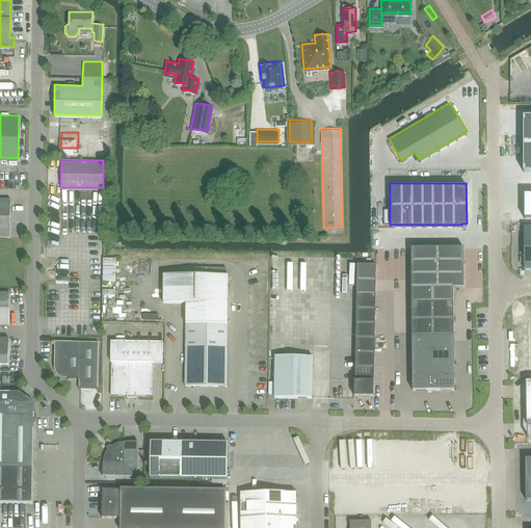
[(0,233),(9,234),(10,196),(0,195),(0,233)]
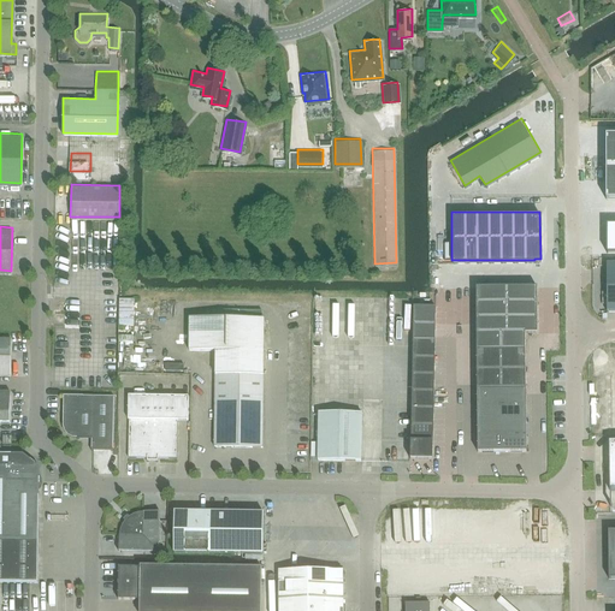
[(537,284),(475,284),(477,449),(525,448),(524,330),(537,330),(537,284)]
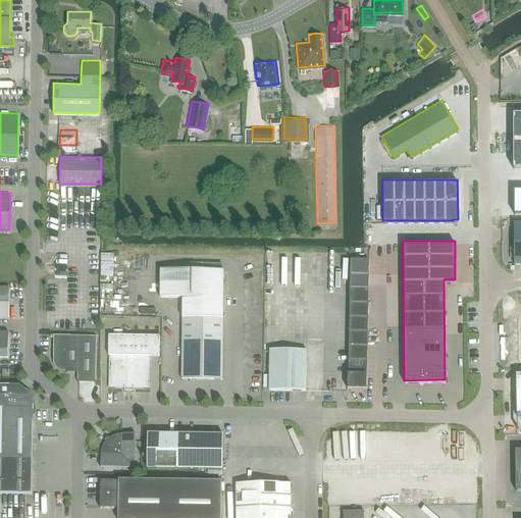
[(102,251),(101,313),(131,314),(132,252),(102,251)]
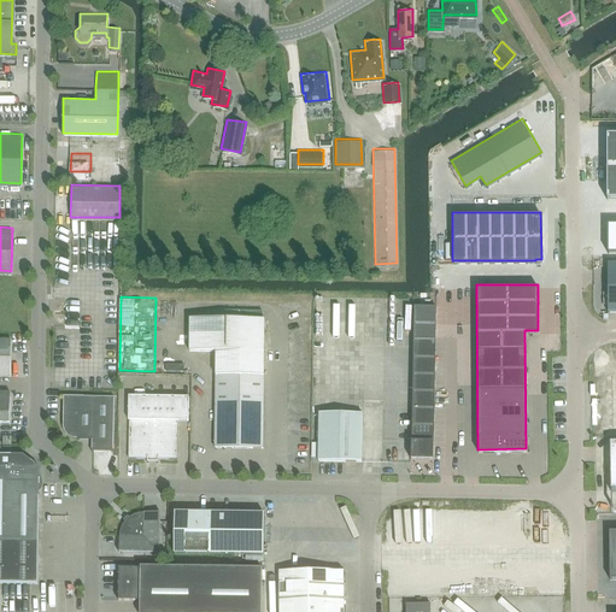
[(410,437),(410,457),(433,457),(435,304),(414,302),(411,437),(410,437)]
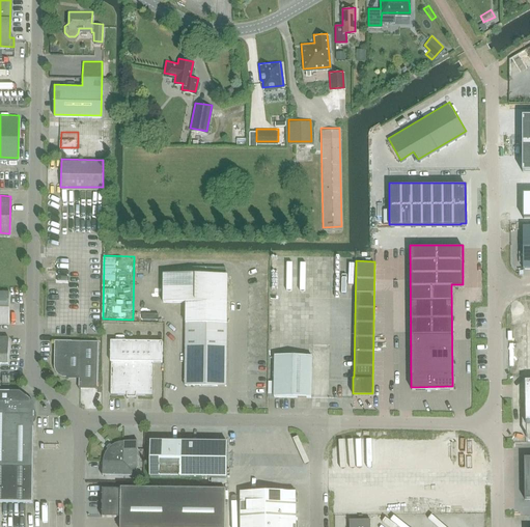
[(149,271),(149,299),(185,299),(184,382),(225,383),(226,321),(243,321),(243,272),(225,272),(205,271),(149,271)]
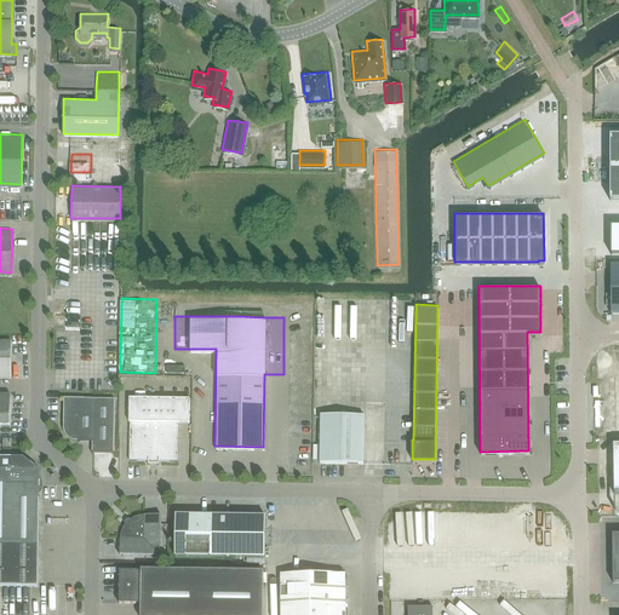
[(0,374),(10,375),(11,338),(0,337),(0,374)]
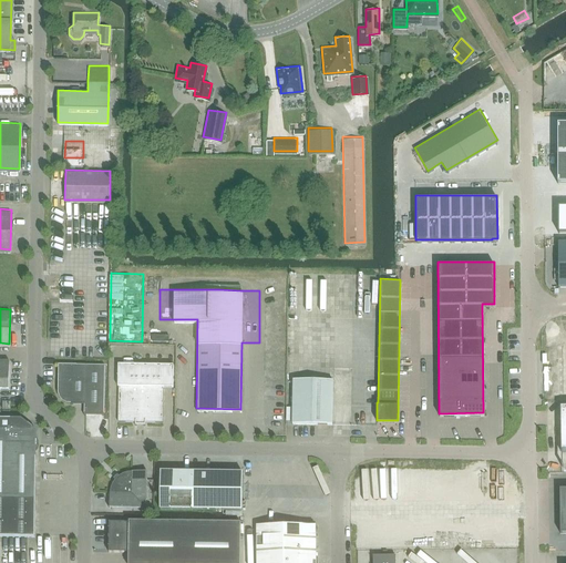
[(0,386),(8,386),(9,358),(0,357),(0,386)]
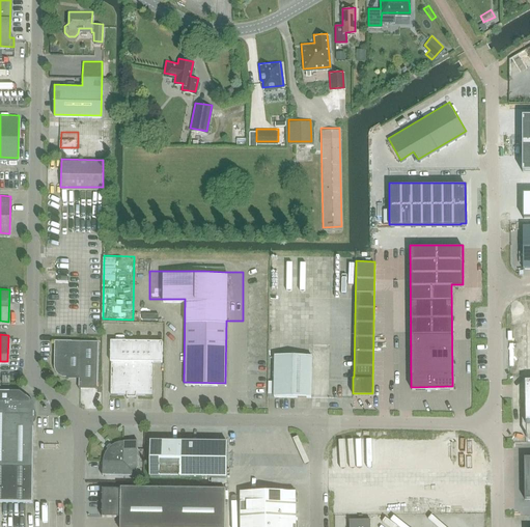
[(78,375),(78,384),(96,384),(98,338),(54,338),(53,363),(55,364),(56,367),(59,370),(62,372),(65,372),(65,375),(78,375)]
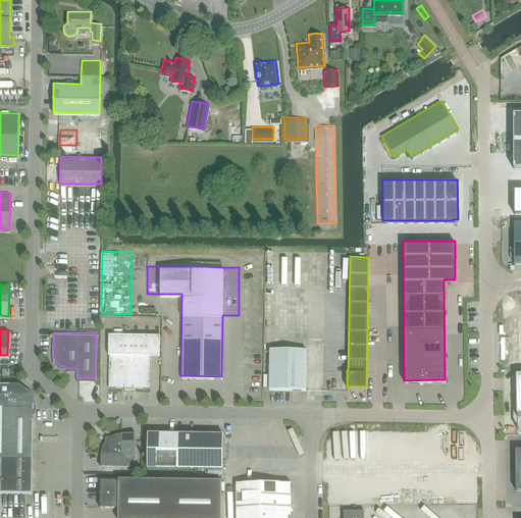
[(128,386),(129,332),(108,332),(108,352),(108,384),(123,385),(123,386),(128,386)]
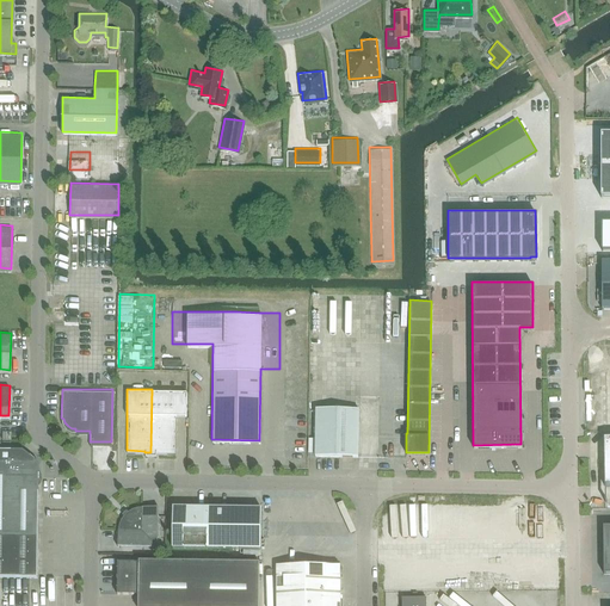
[(152,389),(151,452),(155,452),(155,451),(174,451),(174,413),(185,413),(186,389),(152,389)]
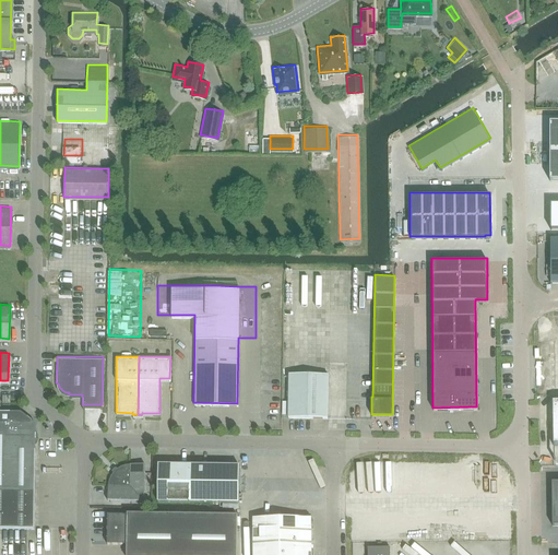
[(287,415),(327,415),(328,372),(288,372),(287,415)]
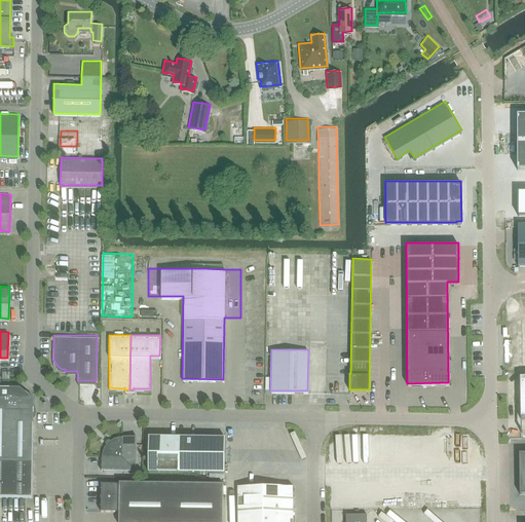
[(0,493),(31,494),(33,396),(19,385),(0,384),(0,493)]
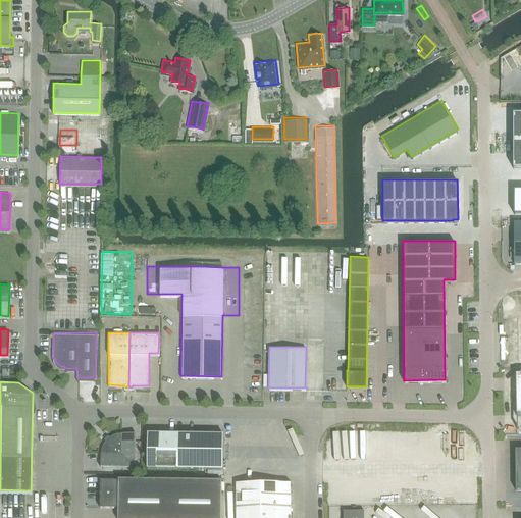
[(134,465),(135,445),(135,430),(120,430),(120,431),(116,431),(112,432),(107,436),(103,442),(101,445),(101,446),(101,450),(100,450),(99,464),(134,465)]
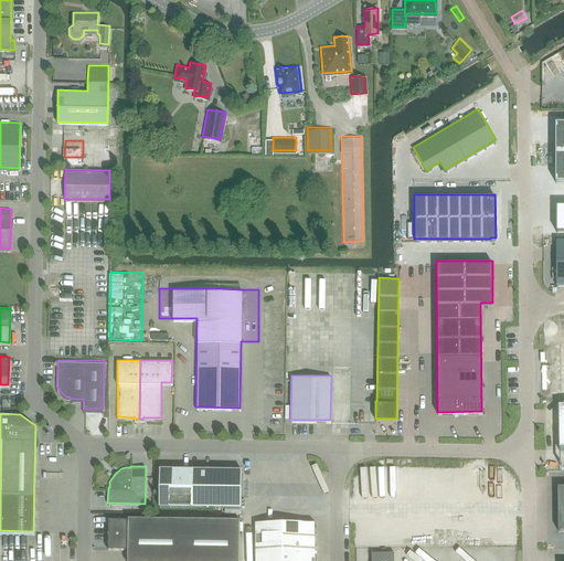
[(159,504),(234,505),(234,507),(223,507),(223,512),(236,512),(236,507),(238,507),(238,505),(241,505),(241,467),(159,466),(159,504)]
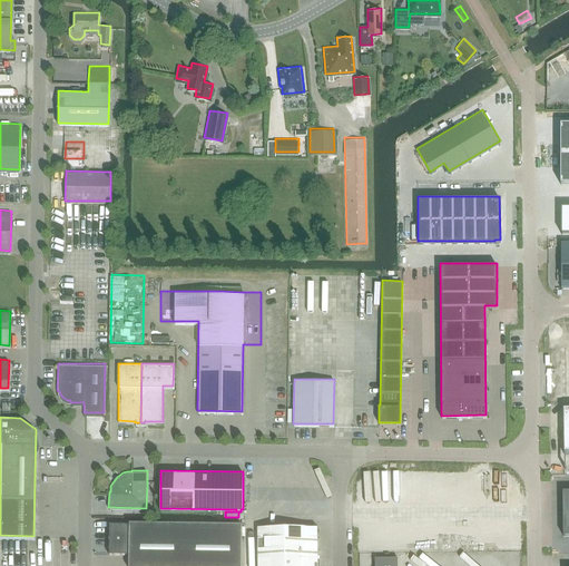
[(68,474),(48,504),(54,507),(74,477),(68,474)]
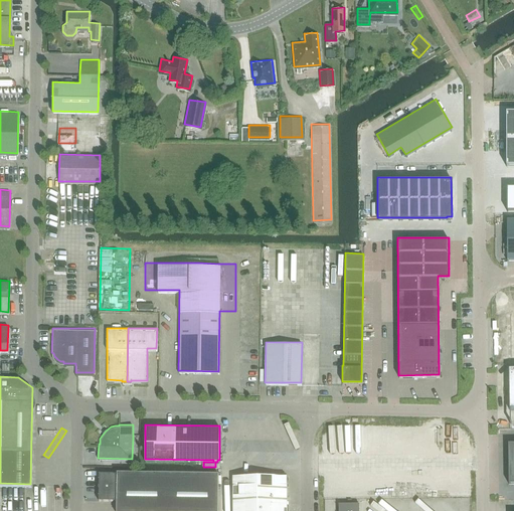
[(116,510),(216,510),(217,472),(117,470),(117,471),(99,471),(98,498),(116,499),(116,510)]
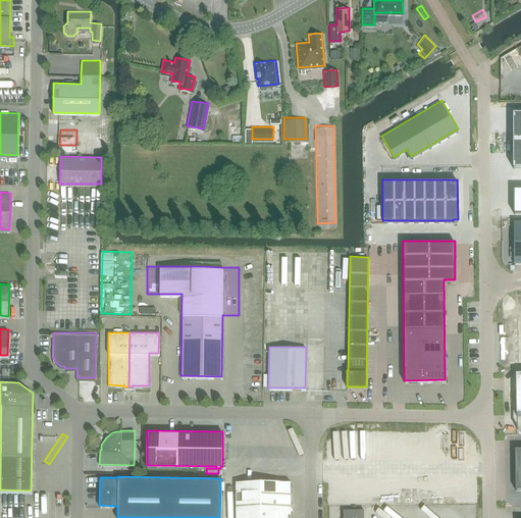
[(290,479),(263,480),(263,505),(290,505),(290,479)]
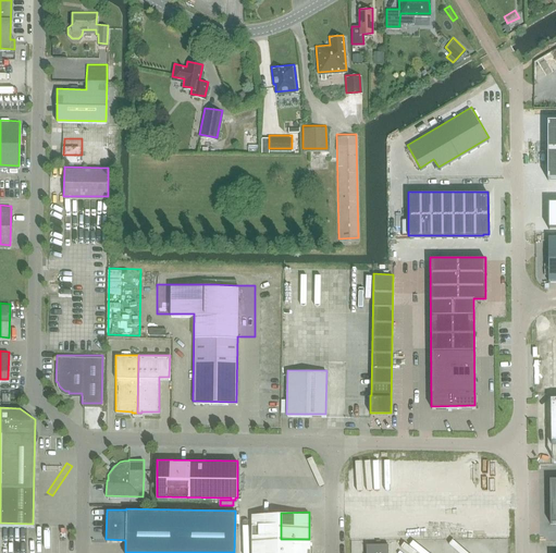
[(281,513),(251,513),(251,552),(281,552),(281,539),(281,513)]
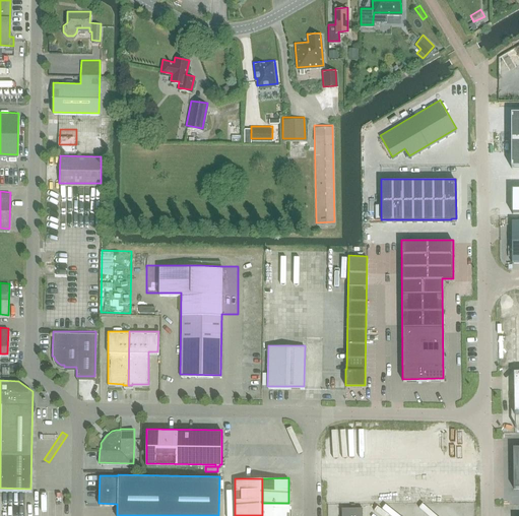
[(288,515),(288,503),(262,503),(262,515),(288,515)]
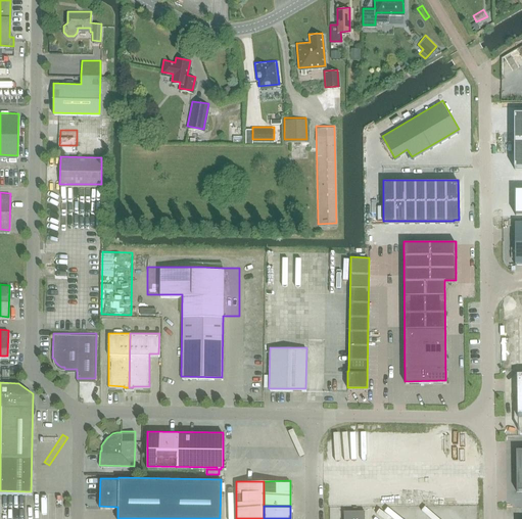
[(363,518),(364,509),(343,509),(343,518),(363,518)]
